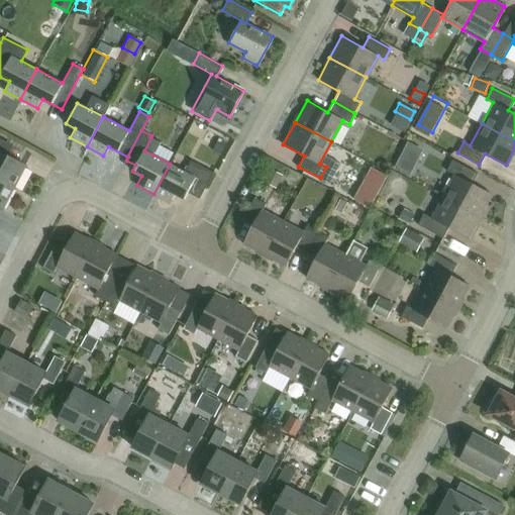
[(0,179),(12,187),(24,164),(2,151),(7,141),(0,137),(0,179)]
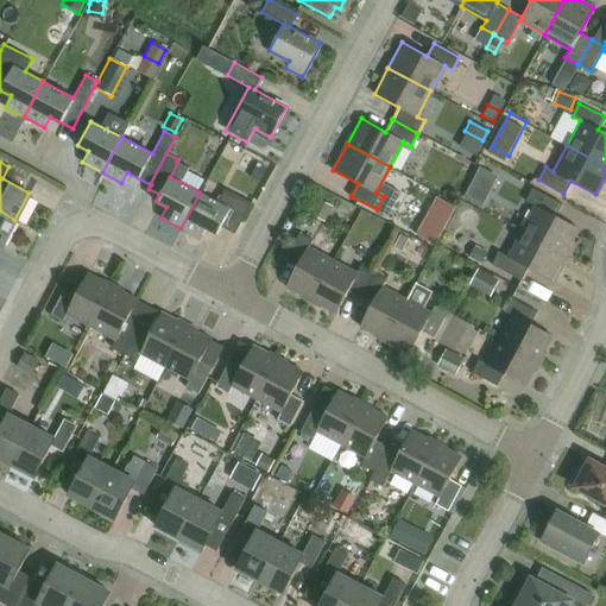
[(177,162),(170,177),(180,182),(188,168),(177,162)]
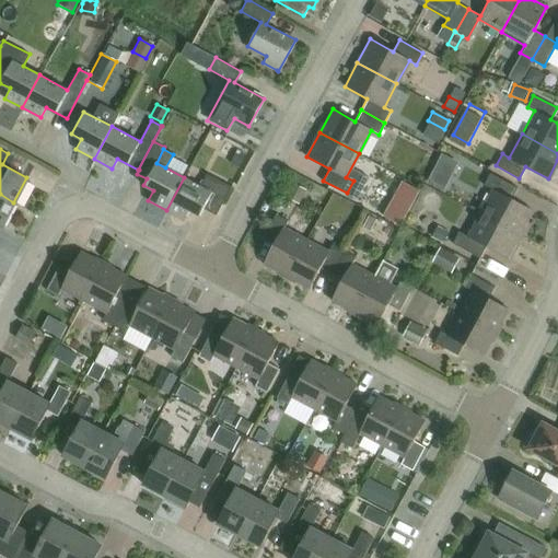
[(236,150),(230,162),(236,165),(243,153),(236,150)]
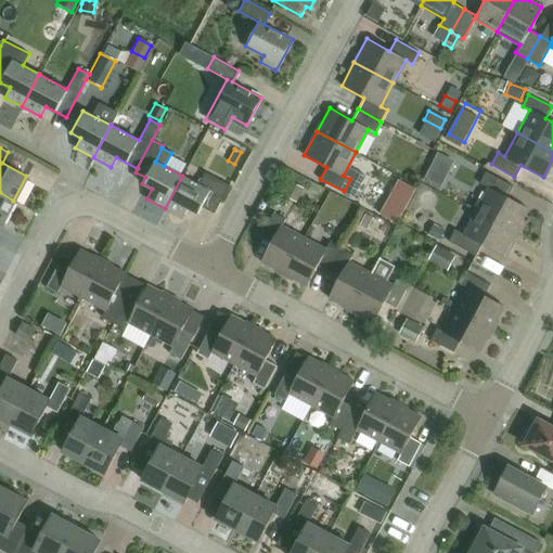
[(445,181),(453,158),(439,153),(432,176),(445,181)]
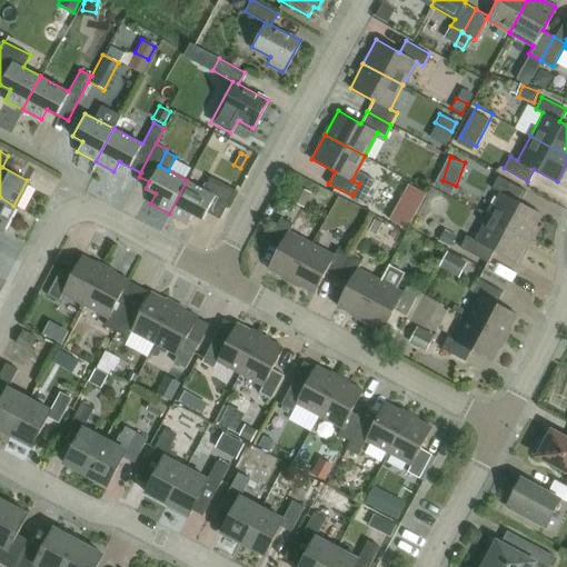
[(187,180),(169,214),(187,224),(192,212),(202,218),(207,210),(218,216),(234,187),(210,175),(202,188),(187,180)]
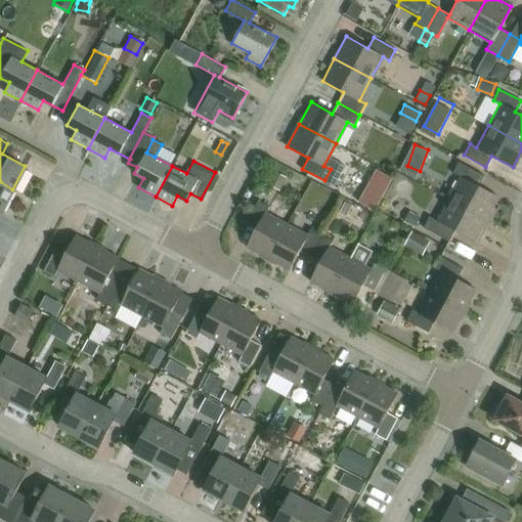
[(448,199),(485,218),(497,197),(478,185),(483,175),(458,161),(451,172),(461,177),(448,199)]
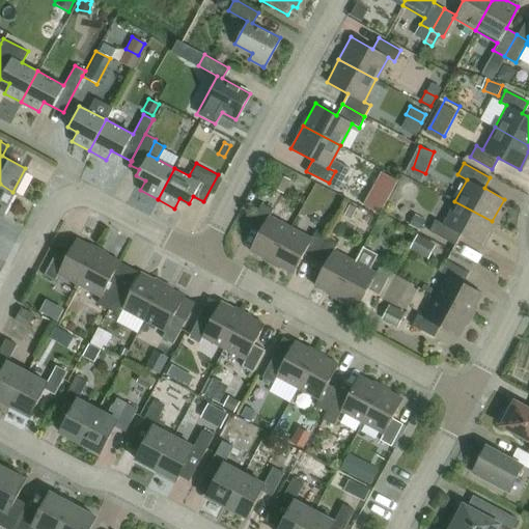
[(368,202),(387,209),(399,173),(381,166),(368,202)]
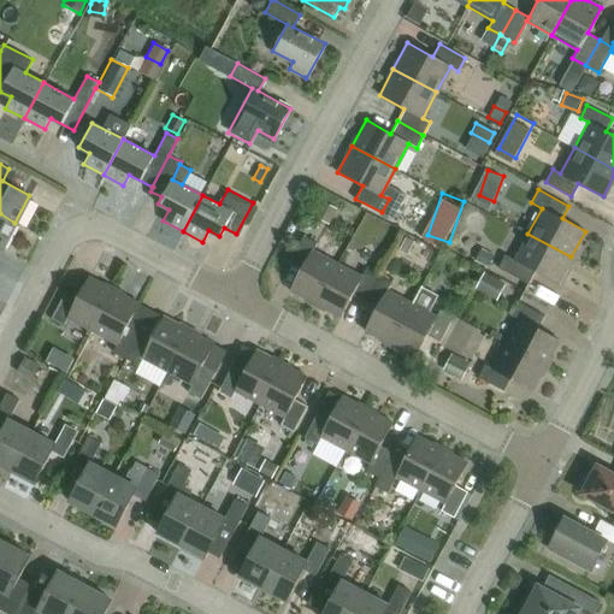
[(337,210),(320,201),(312,216),(329,225),(337,210)]
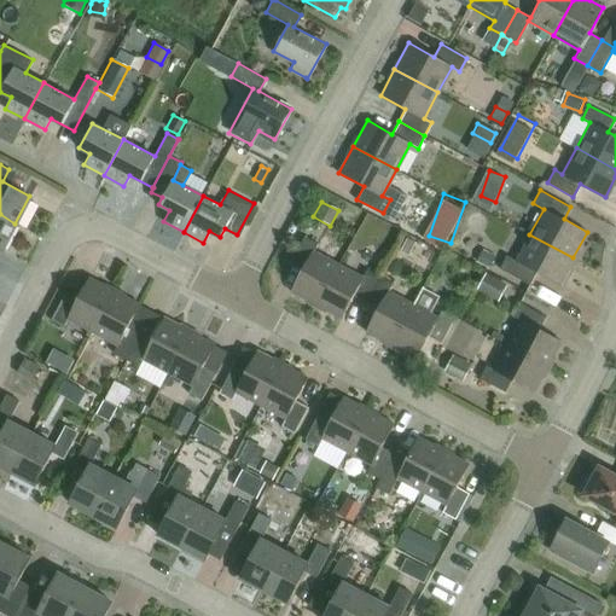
[(0,250),(15,224),(0,214),(0,250)]
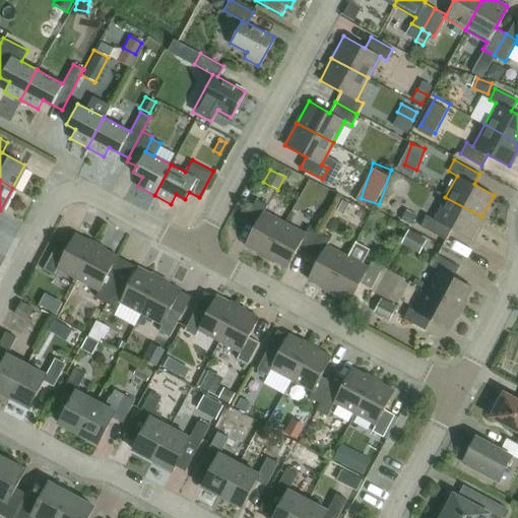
[(451,229),(467,237),(469,239),(481,216),(445,197),(434,218),(426,214),(419,225),(445,239),(448,234),(451,229)]
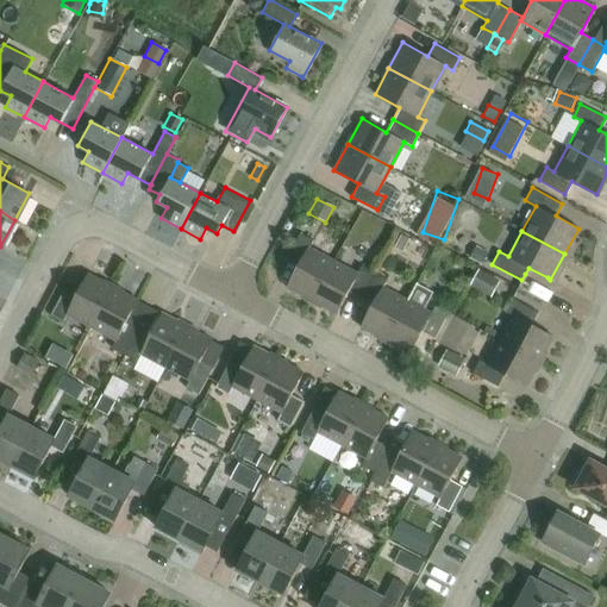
[(311,300),(332,260),(308,246),(313,239),(300,232),(286,257),(299,264),(287,287),(311,300)]
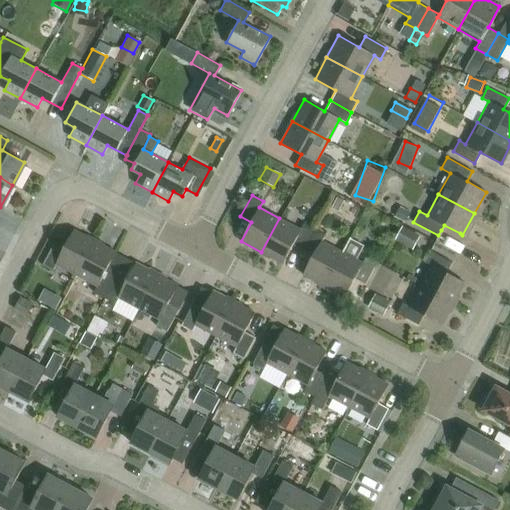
[(302,250),(314,228),(303,222),(300,229),(279,218),(261,252),(282,263),(292,244),(302,250)]
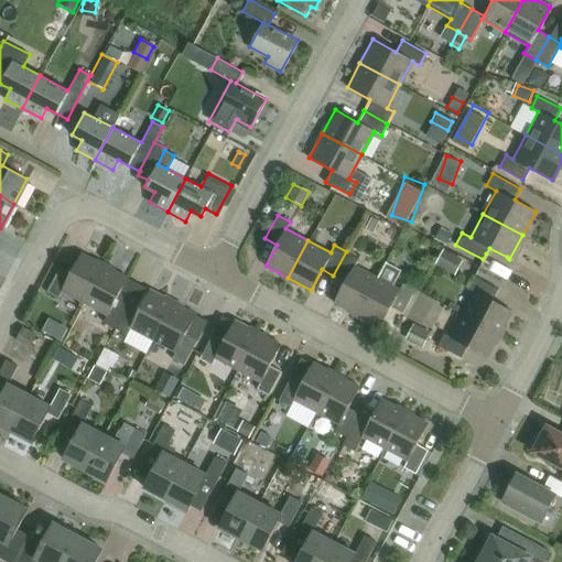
[(455,273),(463,260),(443,248),(435,262),(455,273)]
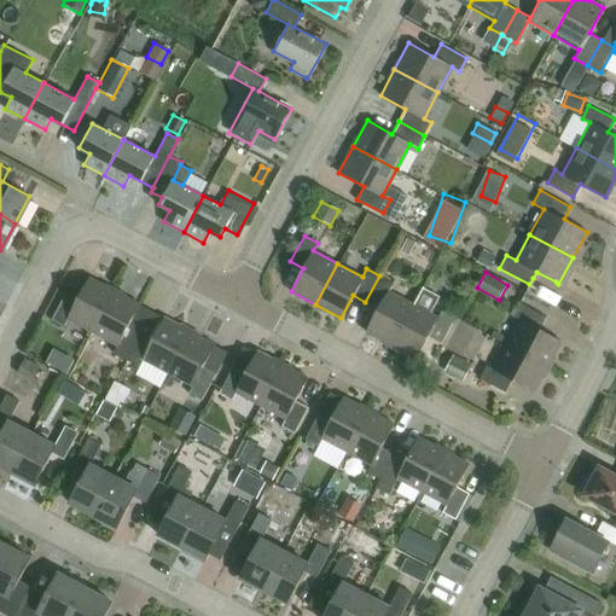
[(390,344),(412,303),(388,290),(393,283),(379,275),(365,302),(378,308),(366,331),(390,344)]
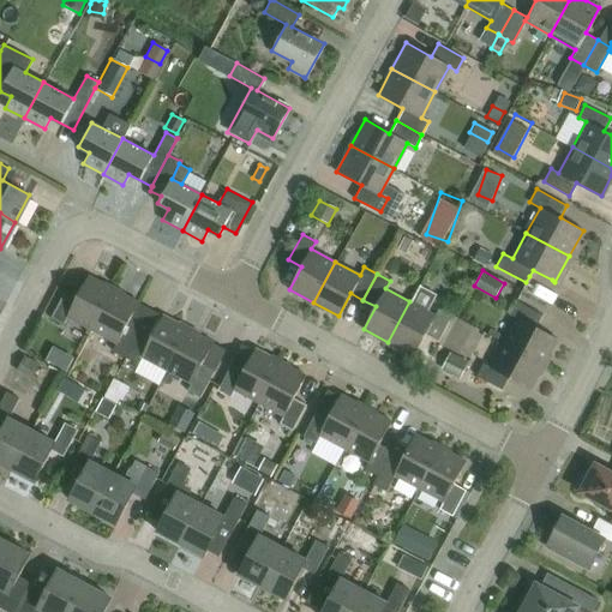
[(91,329),(113,288),(89,275),(77,298),(64,291),(51,317),(64,324),(67,316),(91,329)]
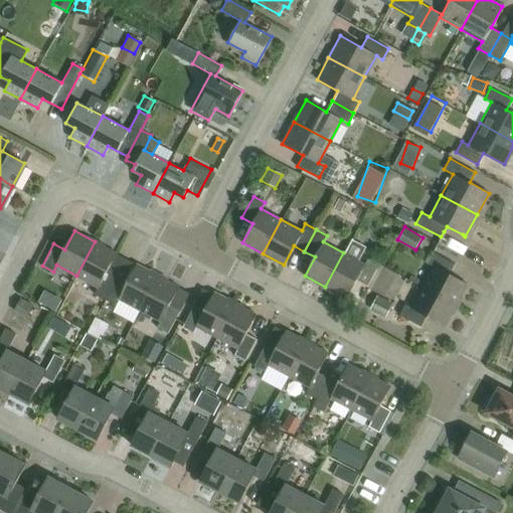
[(325,287),(329,289),(346,298),(356,279),(366,285),(378,264),(367,258),(364,264),(356,260),(363,246),(350,239),(343,252),(325,287)]
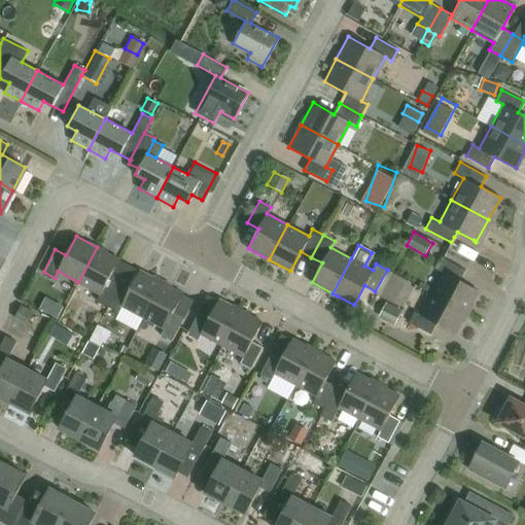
[(107,306),(118,284),(108,278),(118,258),(97,247),(78,282),(100,293),(96,300),(107,306)]
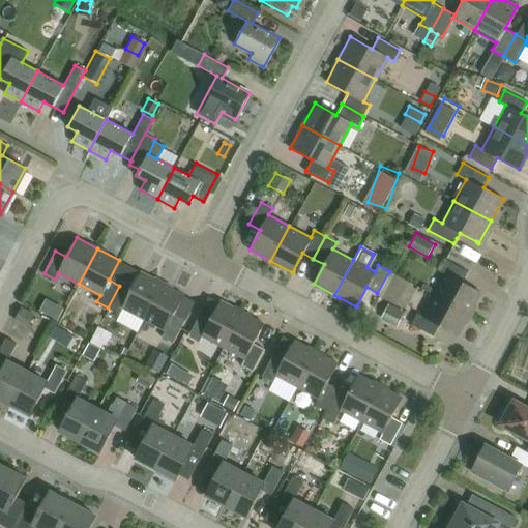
[(434,295),(469,314),(480,292),(462,282),(465,275),(467,271),(445,259),(439,270),(445,273),(434,295)]
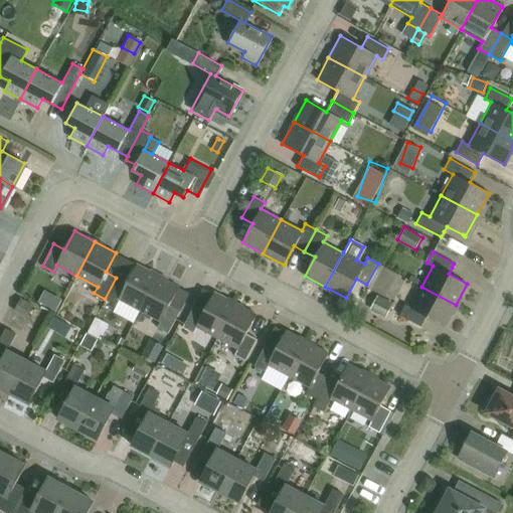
[(139,309),(157,276),(137,265),(127,283),(116,278),(105,299),(116,305),(119,298),(139,309)]
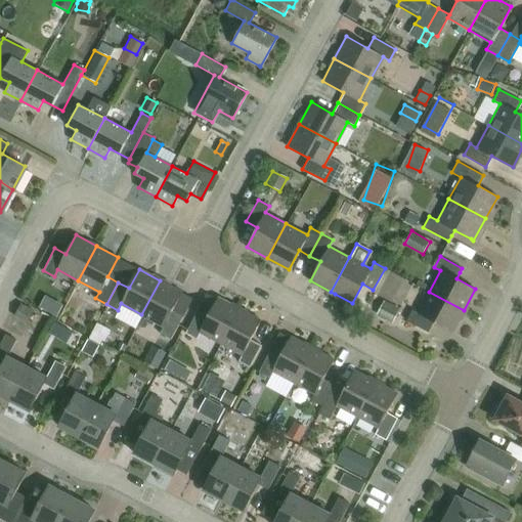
[(171,310),(180,294),(181,292),(160,280),(141,314),(163,325),(159,332),(170,338),(182,316),(171,310)]
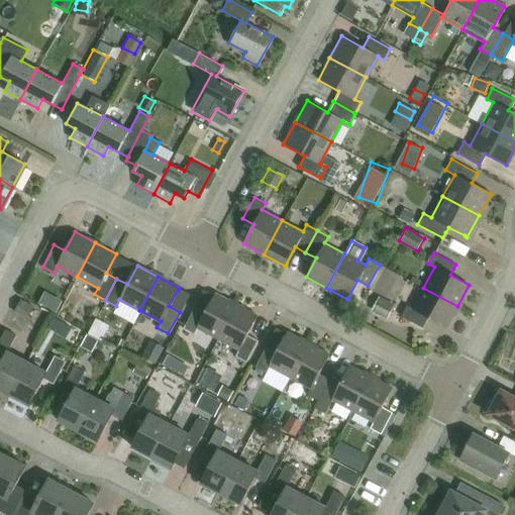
[(446,326),(457,306),(423,288),(412,308),(406,305),(400,315),(422,327),(424,323),(427,317),(446,326)]
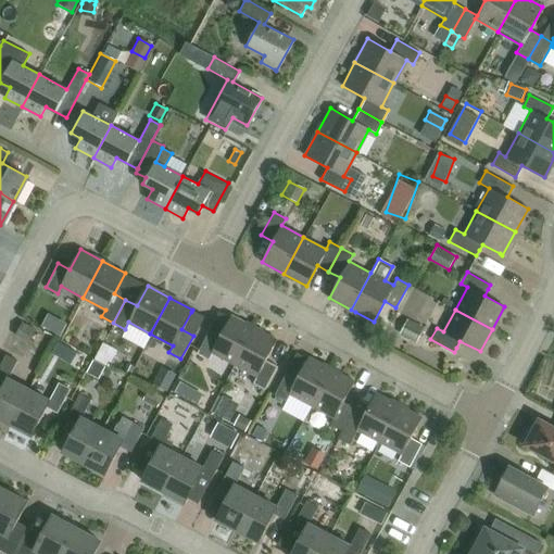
[(234,364),(253,327),(231,315),(221,336),(209,329),(197,352),(209,359),(212,352),(234,364)]
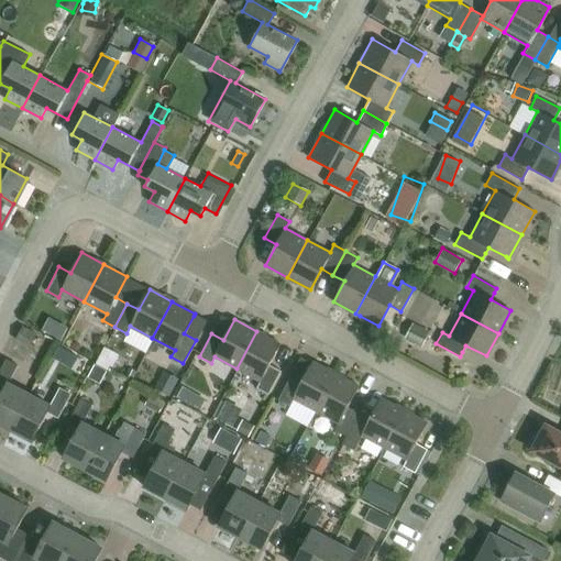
[(429,331),(413,322),(405,337),(421,345),(429,331)]
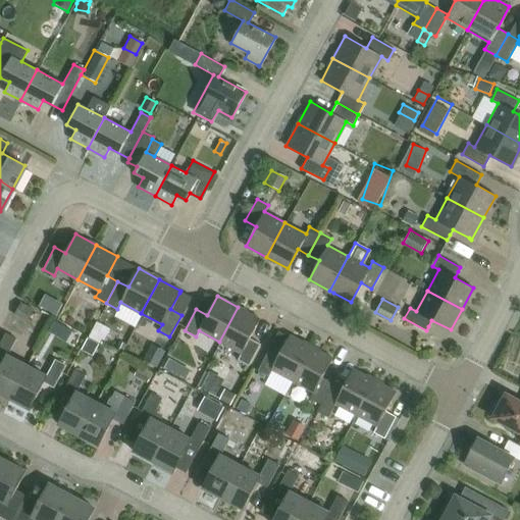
[(19,302),(14,313),(27,319),(33,308),(19,302)]
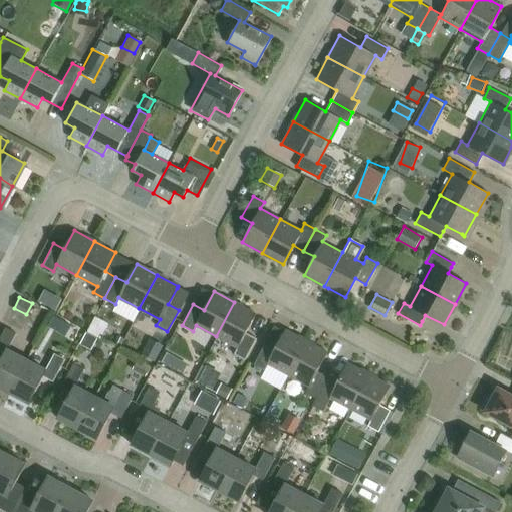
[(244,359),(256,337),(245,332),(255,313),(234,302),(216,336),(237,347),(233,353),(244,359)]
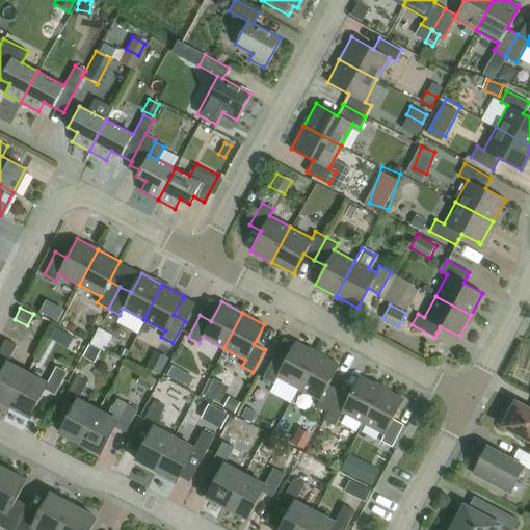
[(0,400),(9,405),(27,372),(7,362),(16,344),(5,339),(0,348),(0,365),(3,367),(0,373),(0,400)]
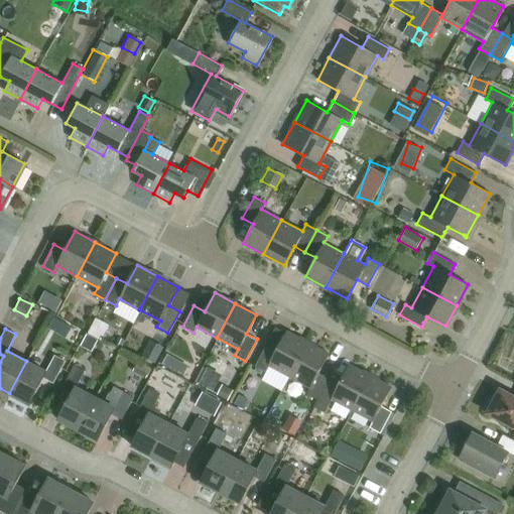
[(289,376),(307,342),(286,331),(276,350),(265,344),(254,366),(265,371),(268,365),(289,376)]
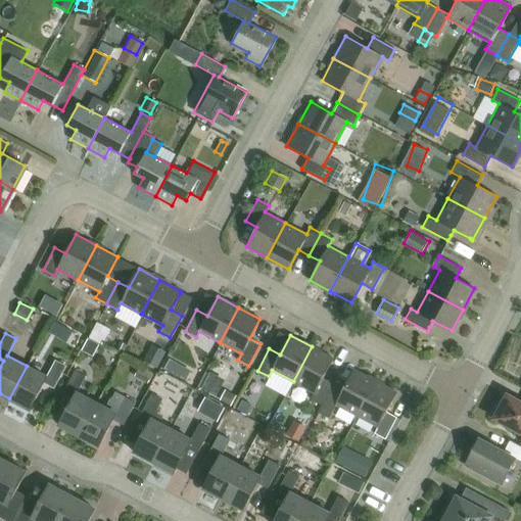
[(321,405),(333,382),(322,377),(332,358),(312,346),(293,381),(314,392),(310,398),(314,400),(308,412),(315,416),(317,412),(321,405)]
